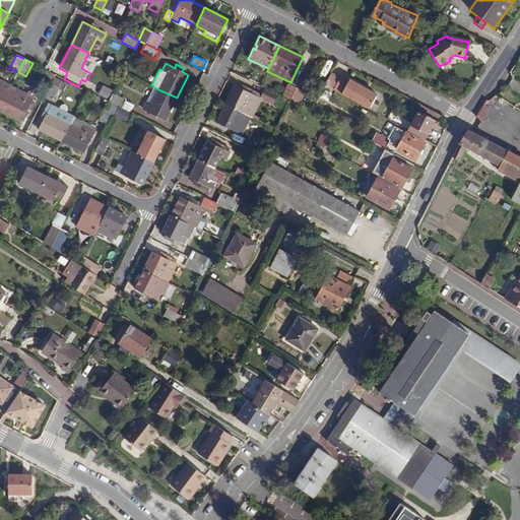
[(66,83),(54,77),(45,95),(55,101),(61,90),(63,90),(66,83)]
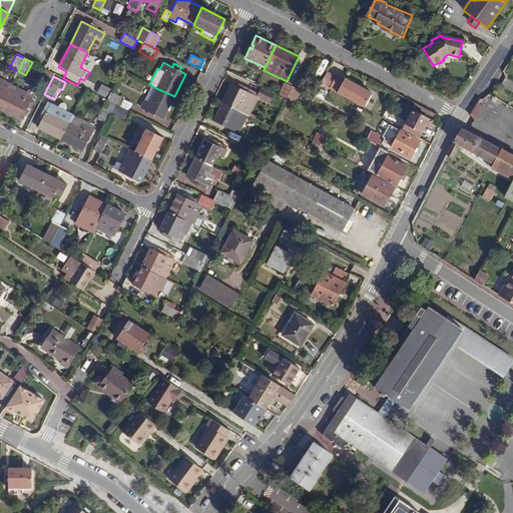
[(330,89),(365,108),(373,94),(346,79),(345,80),(338,76),(330,89)]
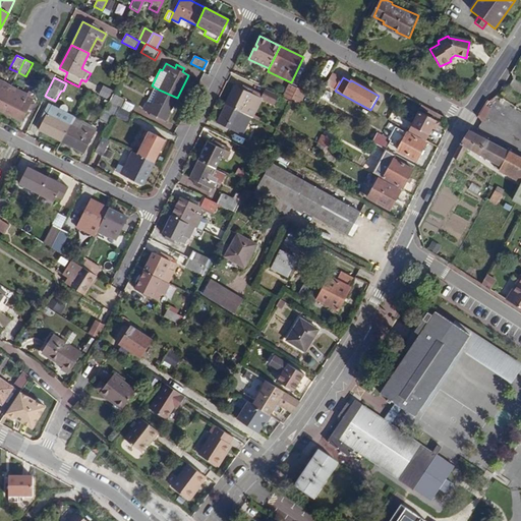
[(0,107),(11,87),(0,80),(0,107)]
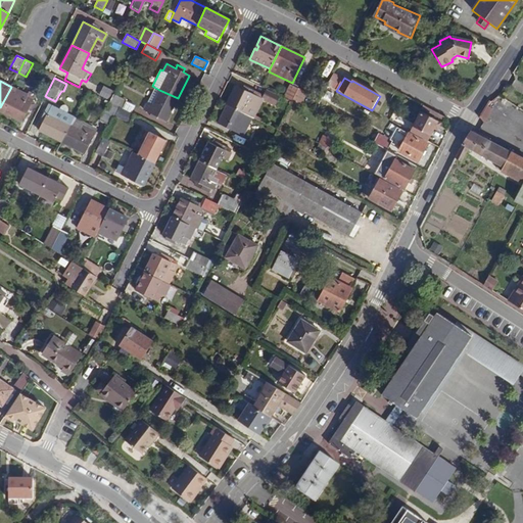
[(293,98),(298,89),(290,85),(283,98),(291,102),(293,98)]
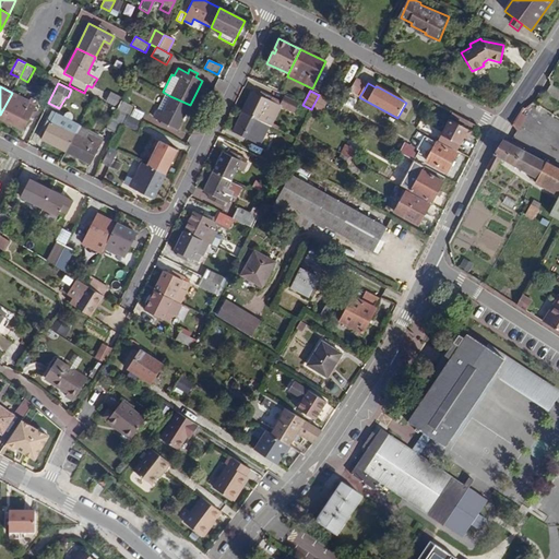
[(252,92),(242,113),(270,126),(280,106),(294,113),(296,108),(300,110),(302,105),(284,96),(281,102),(261,92),(259,95),(252,92)]
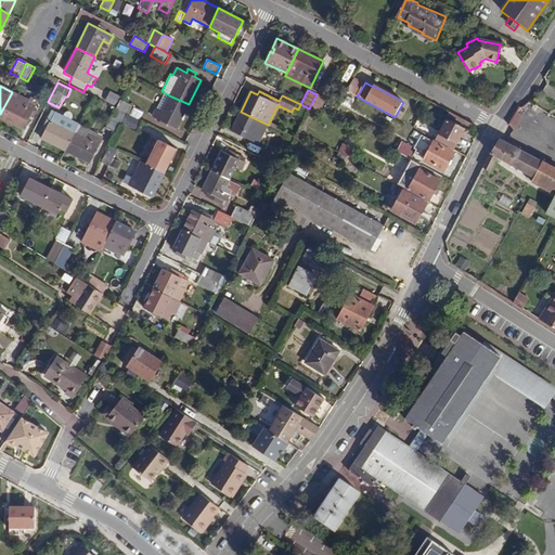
[(311,104),(320,110),(326,95),(318,91),(317,94),(311,104)]
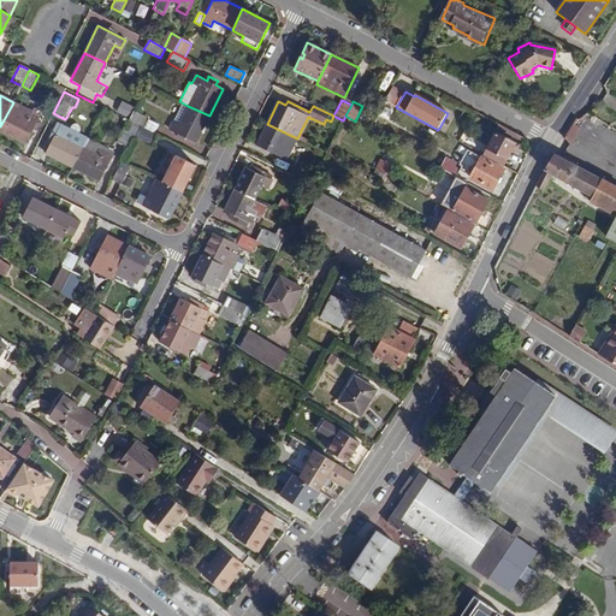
[(31,112),(13,102),(0,126),(0,130),(25,144),(31,132),(35,135),(41,123),(39,120),(42,113),(34,108),(31,112)]
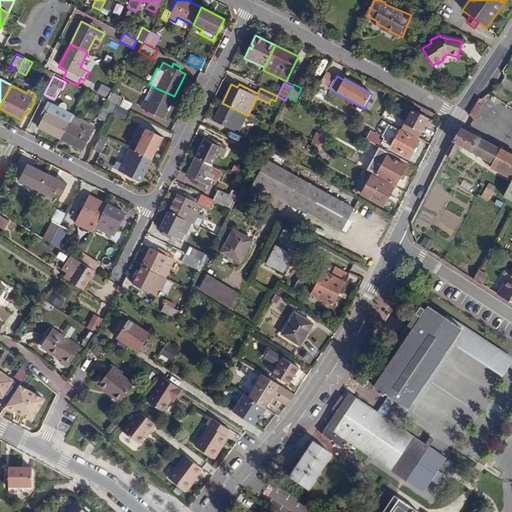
[(162,119),(174,96),(156,88),(148,103),(144,101),(140,108),(148,112),(148,114),(155,118),(156,116),(162,119)]
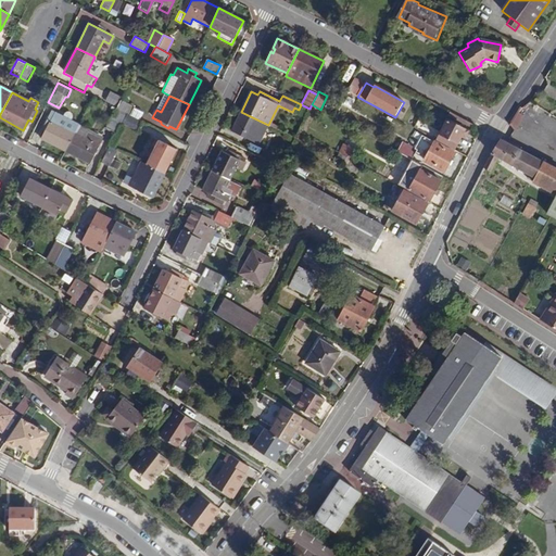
[(115,109),(126,114),(130,116),(134,109),(135,108),(119,100),(115,109)]
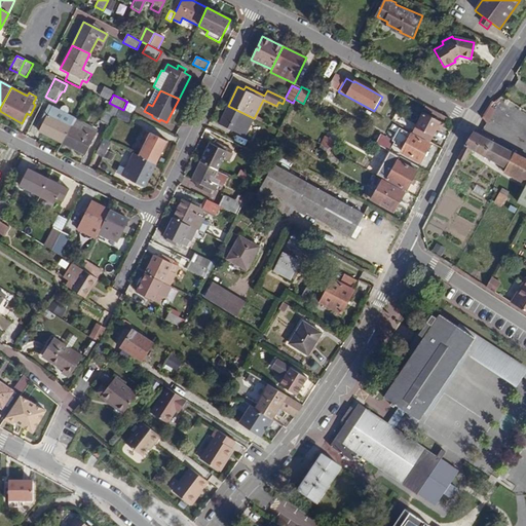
[(293,103),(285,99),(283,104),(291,107),(293,103)]
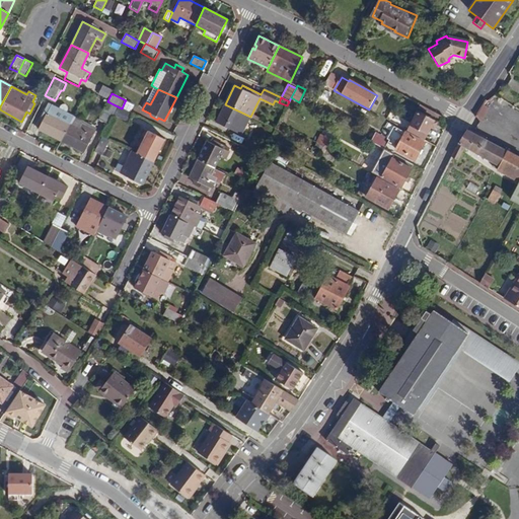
[(107,125),(113,115),(118,106),(107,101),(98,120),(107,125)]
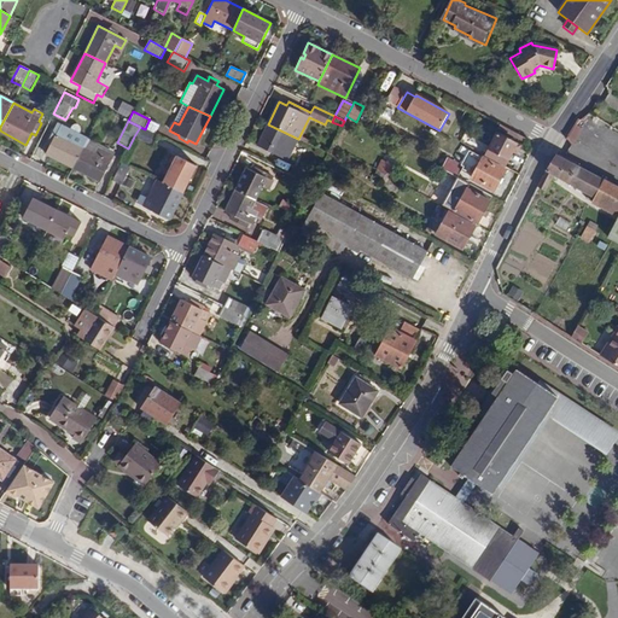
[(145,129),(157,135),(162,127),(149,121),(145,129)]
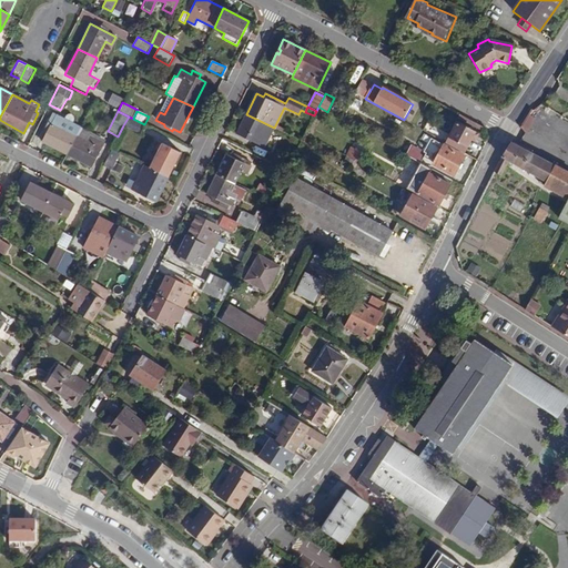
[(41,142),(67,155),(80,128),(71,123),(72,120),(68,113),(62,113),(58,115),(52,113),(43,130),(47,132),(41,142)]
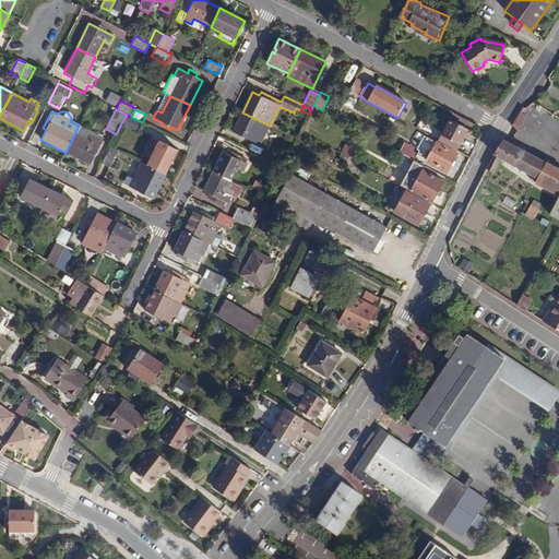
[(270,126),(242,113),(233,132),(260,145),(270,126)]
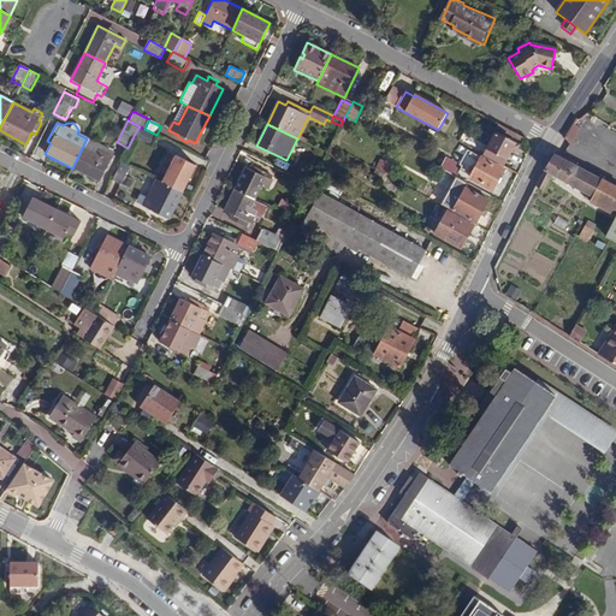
[(574,124),(566,137),(570,143),(580,129),(574,124)]
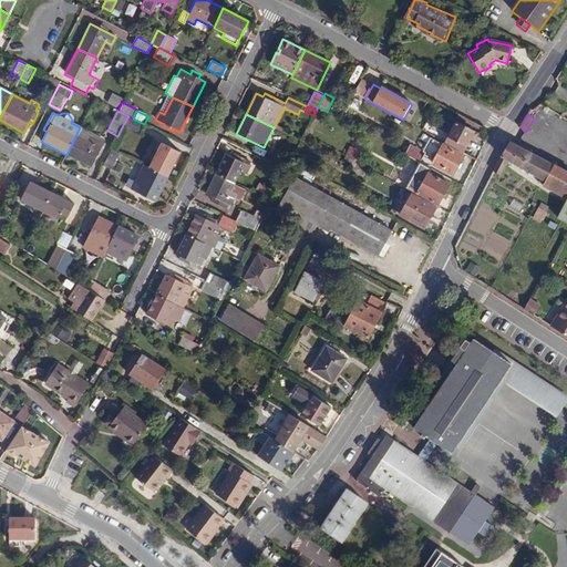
[(141,134),(146,125),(144,124),(133,119),(129,116),(123,125),(141,134)]
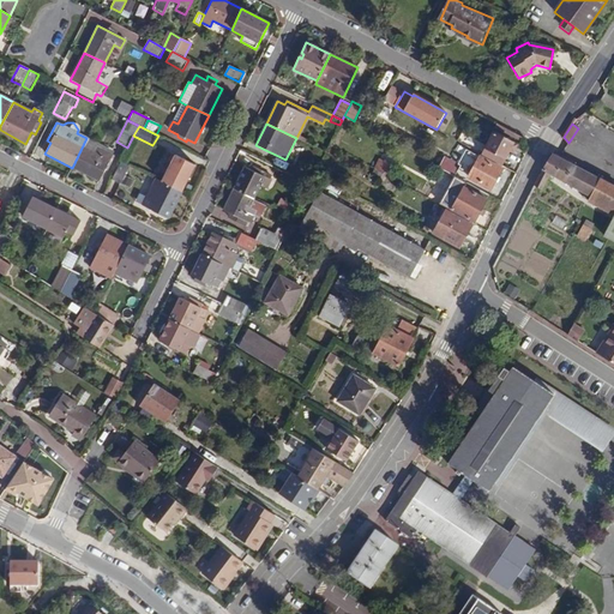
[(486,146),(504,156),(505,157),(509,149),(513,151),(516,144),(493,132),(486,146)]
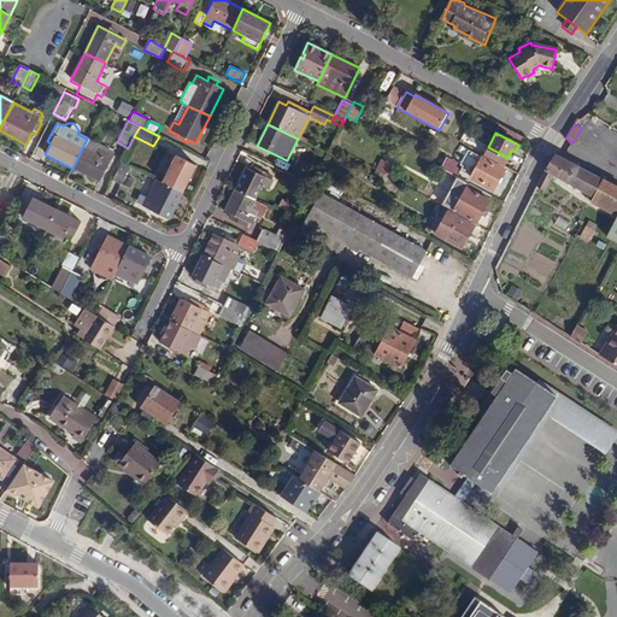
[(87,139),(72,169),(99,182),(112,156),(98,148),(94,153),(86,150),(90,141),(87,139)]
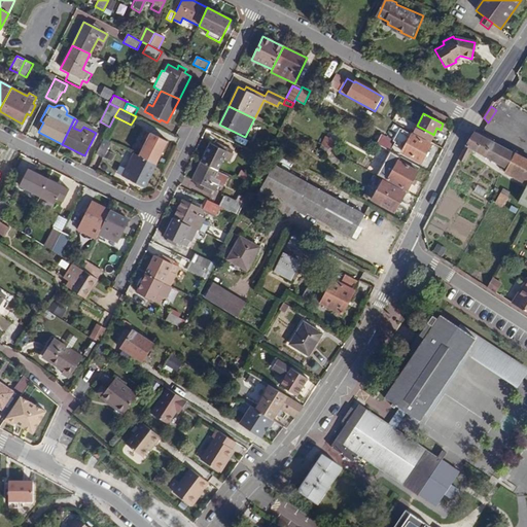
[(393,132),(406,138),(411,129),(397,123),(393,132)]
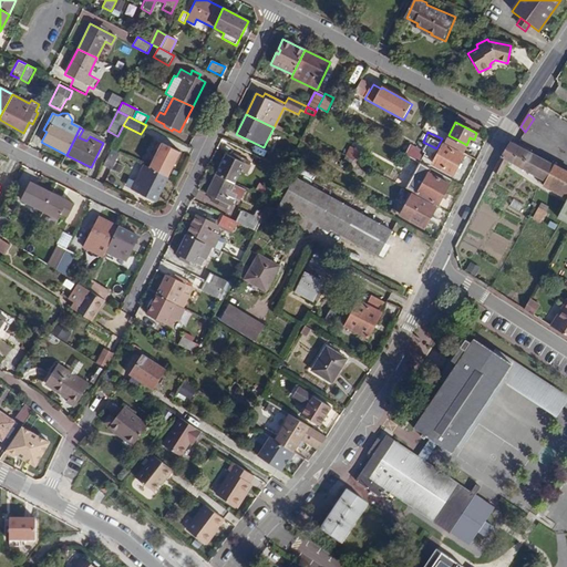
[(445,143),(461,152),(465,144),(449,135),(445,143)]
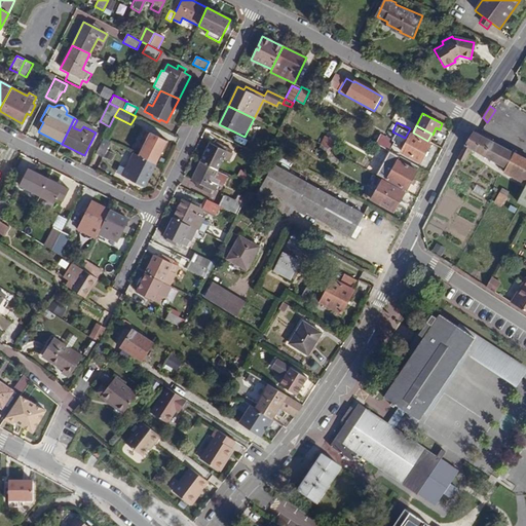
[(138,156),(155,164),(167,142),(145,129),(141,136),(147,139),(138,156)]
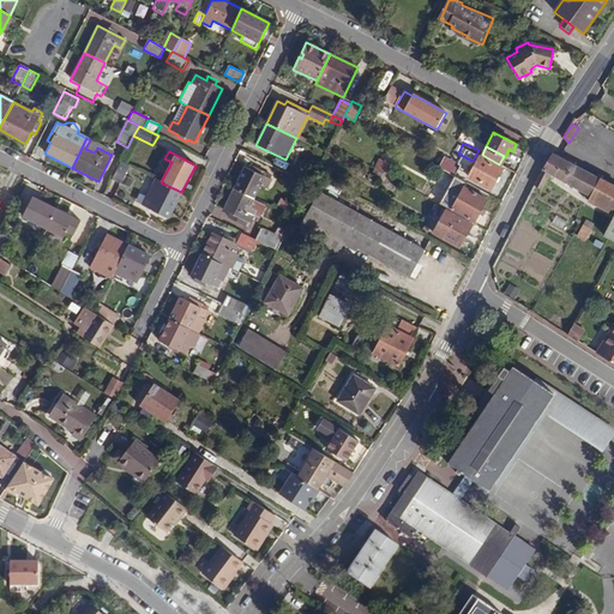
[(541,169),(534,186),(541,190),(548,174),(590,197),(588,200),(613,215),(613,185),(553,154),(541,169)]
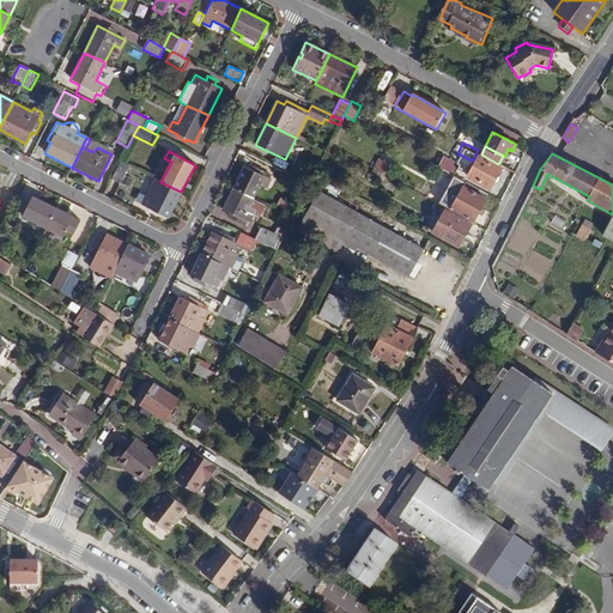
[(437,167),(453,176),(460,164),(443,156),(437,167)]
